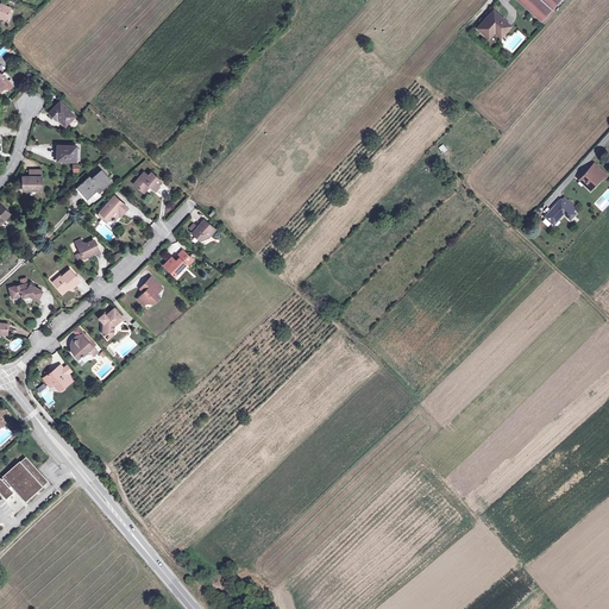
[(516,0),(540,22),(559,0),(516,0)]
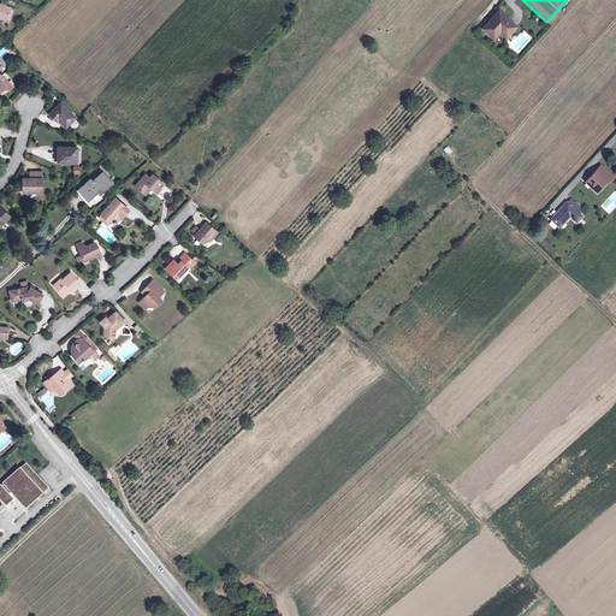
[(0,18),(6,21),(6,18),(9,19),(11,13),(9,12),(11,7),(1,3),(0,1),(0,18)]
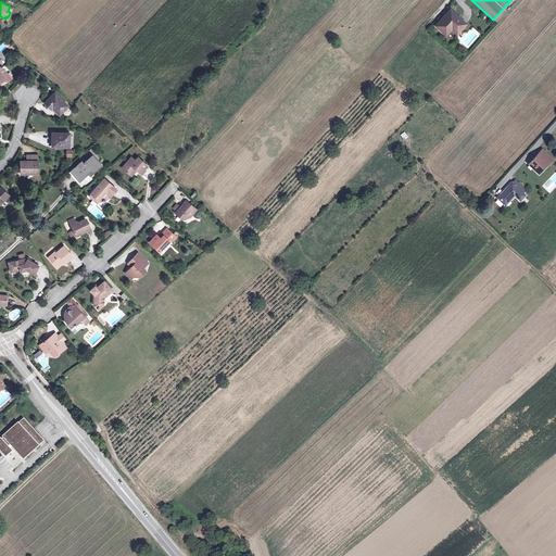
[(454,25),(459,30),(466,24),(451,10),(436,26),(445,34),(451,28),(454,25)]
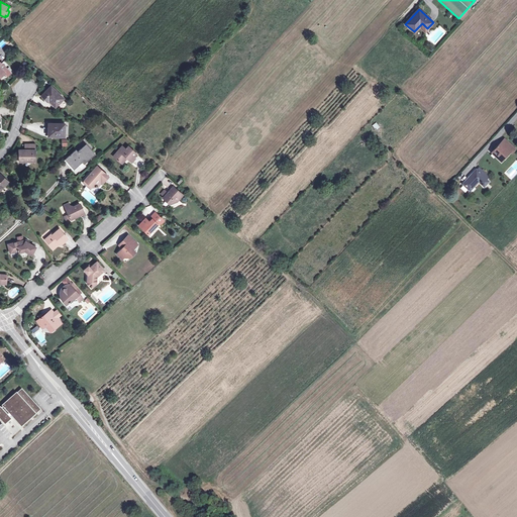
[(41,96),(44,99),(46,98),(49,100),(56,106),(64,98),(50,86),(41,96)]
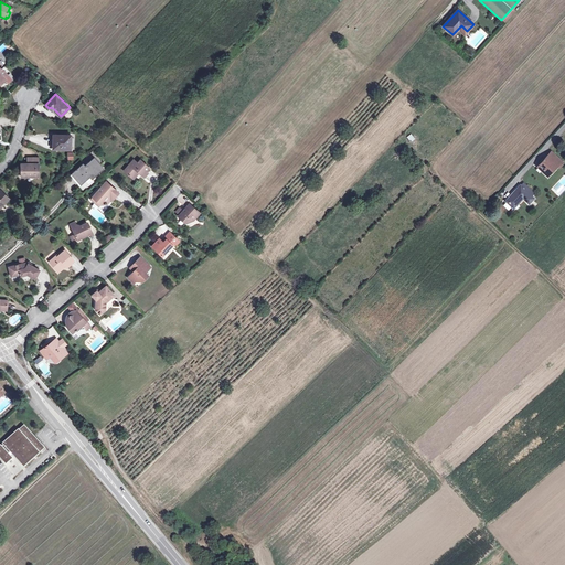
[(53,149),(71,149),(71,135),(53,135),(53,149)]
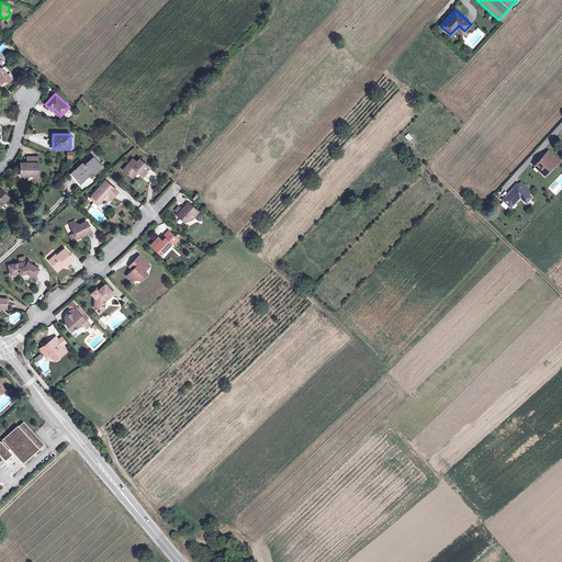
[(535,166),(544,175),(554,165),(555,166),(560,161),(549,152),(535,166)]
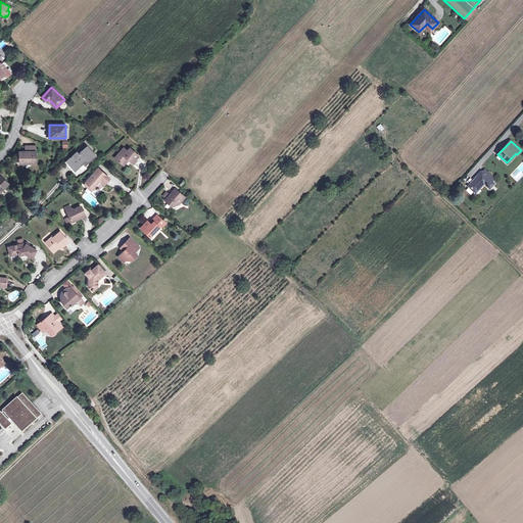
[(19,151),(19,161),(28,161),(29,163),(36,163),(36,145),(26,145),(26,151),(19,151)]
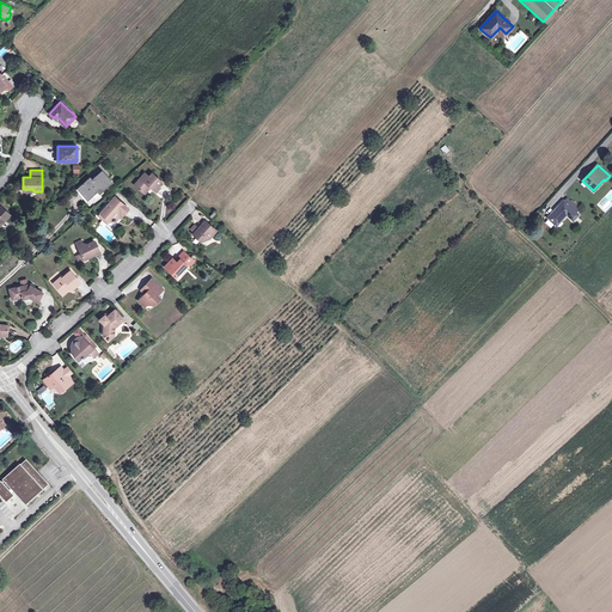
[(86,201),(97,190),(99,193),(111,182),(102,171),(92,179),(90,178),(77,189),(86,201)]
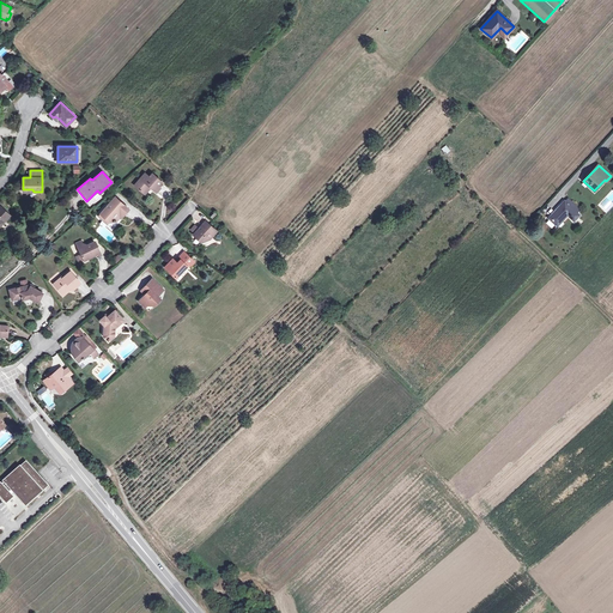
[(134,184),(144,193),(150,186),(151,187),(153,189),(158,184),(162,181),(152,174),(149,177),(145,174),(134,184)]
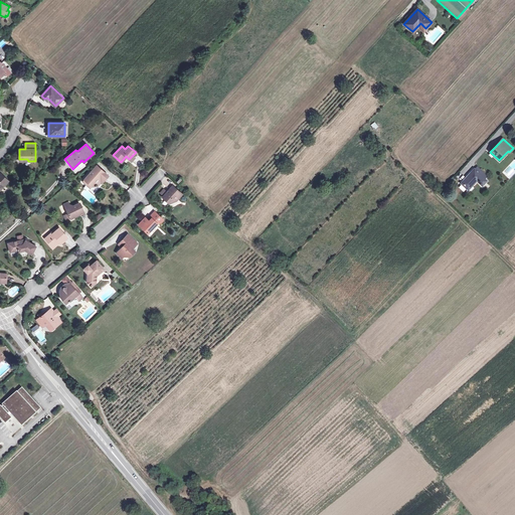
[(101,181),(107,174),(97,166),(92,172),(90,174),(82,181),(86,184),(90,184),(92,186),(97,185),(101,181)]
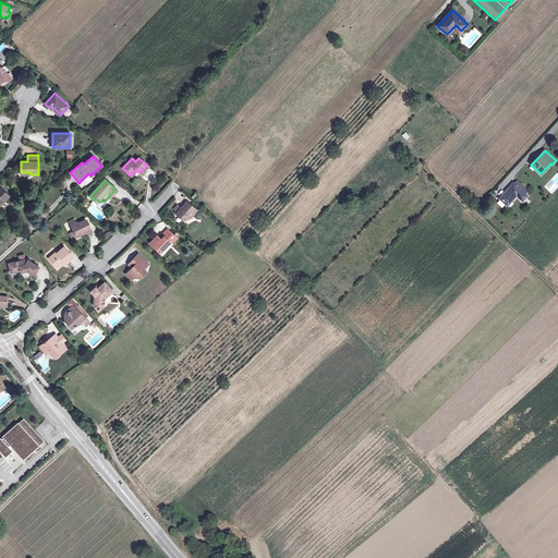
[(517,180),(513,183),(525,193),(529,191),(517,180)]
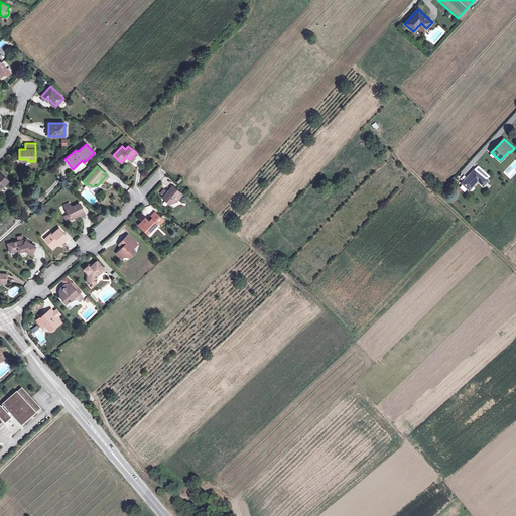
[(486,178),(475,169),(462,183),(469,190),(478,180),(483,185),(488,180),(486,178)]
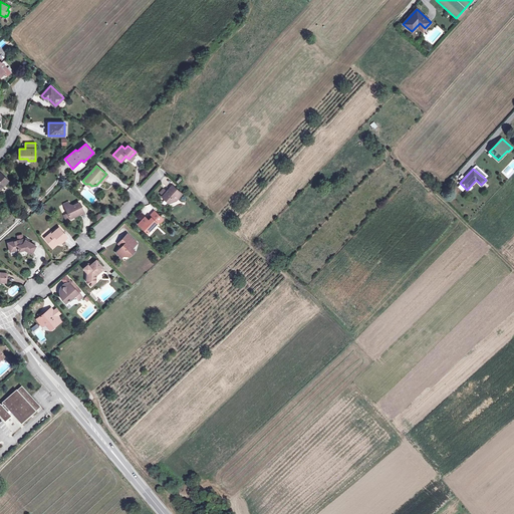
[(0,190),(9,181),(0,173),(0,190)]
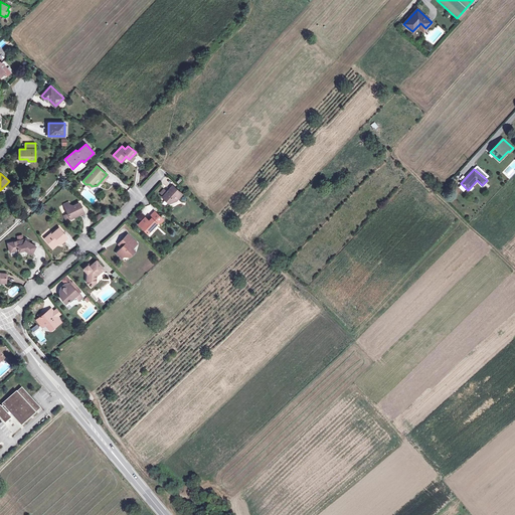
[(167,192),(166,191),(164,189),(160,193),(164,196),(163,197),(169,203),(176,200),(182,194),(173,185),(170,189),(167,192)]
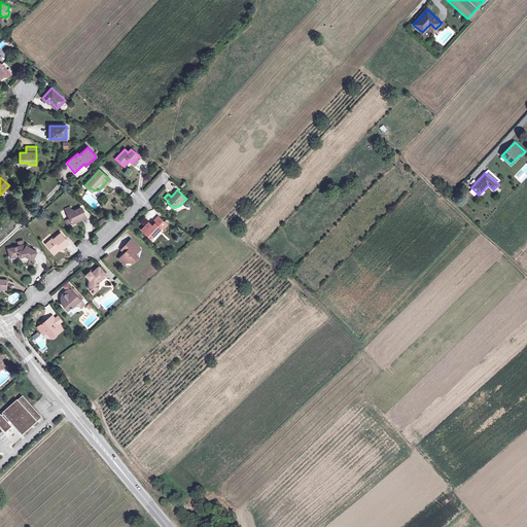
[(72,212),(70,209),(70,207),(66,210),(70,219),(66,221),(68,225),(80,219),(85,217),(81,208),(76,211),(72,212)]
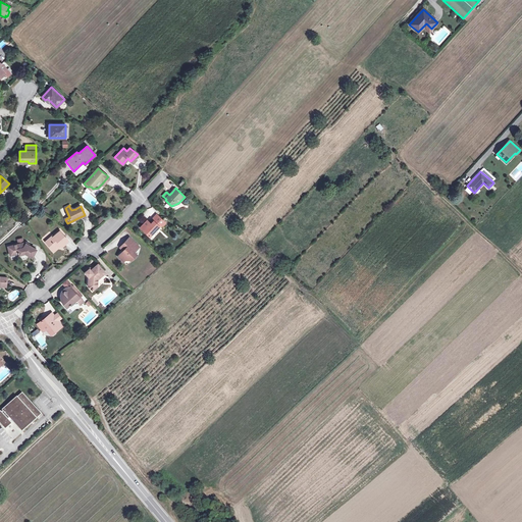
[(150,237),(159,226),(162,226),(166,222),(157,214),(153,217),(154,219),(150,222),(148,220),(141,227),(150,237)]
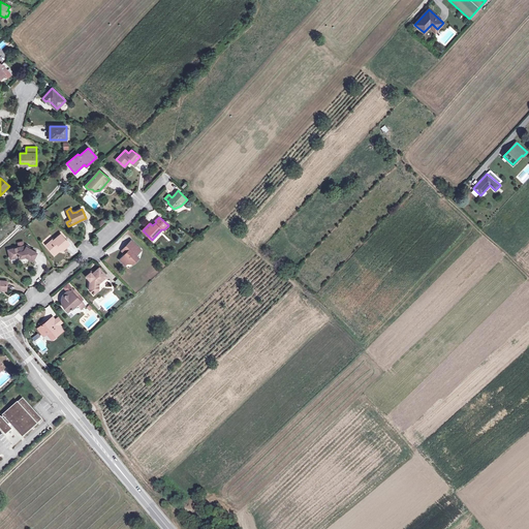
[(47,245),(54,253),(61,248),(62,249),(63,249),(69,244),(61,234),(54,240),(54,239),(47,245)]
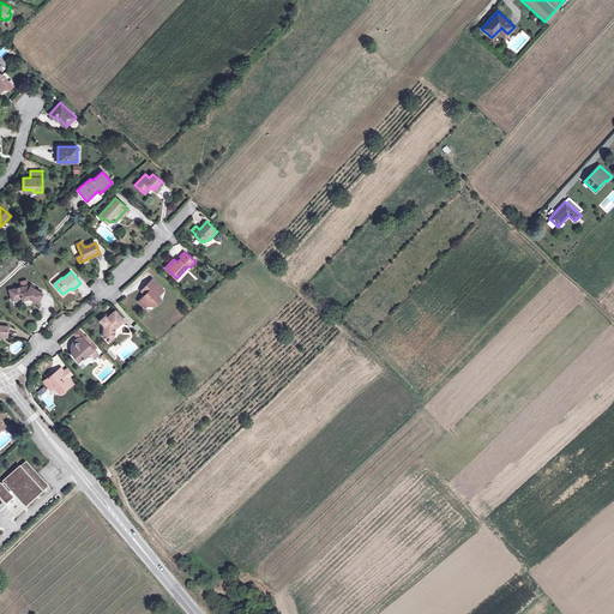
[(145,295),(139,301),(143,305),(145,304),(148,306),(152,305),(155,302),(157,304),(161,299),(158,296),(164,290),(152,280),(146,286),(150,289),(145,295)]
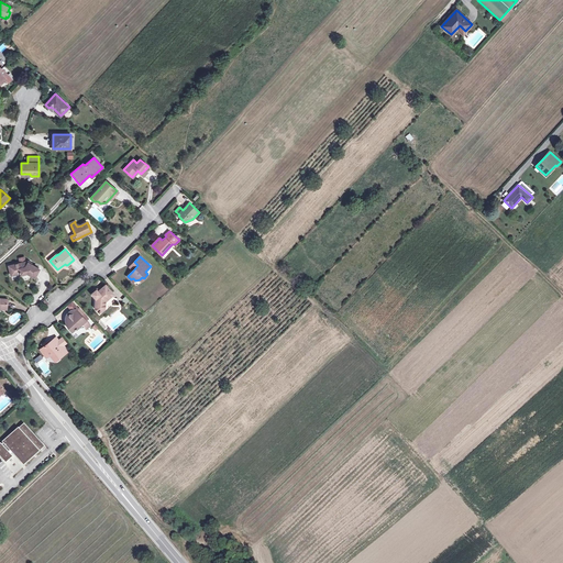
[(34,277),(37,273),(39,268),(26,262),(9,266),(11,275),(21,273),(21,275),(28,273),(34,277)]
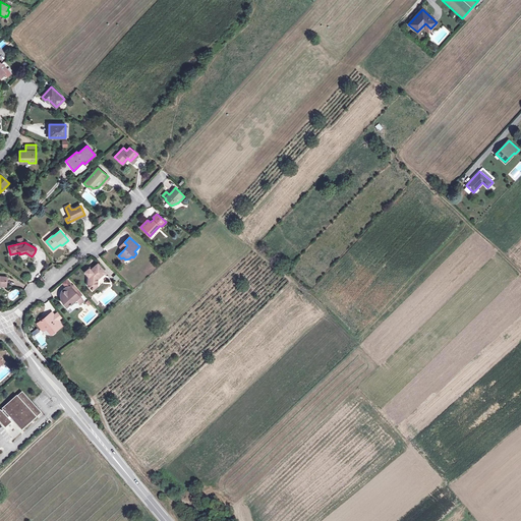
[(89,276),(88,284),(91,288),(95,288),(97,286),(98,278),(105,272),(98,264),(91,270),(91,269),(88,269),(85,272),(89,276)]
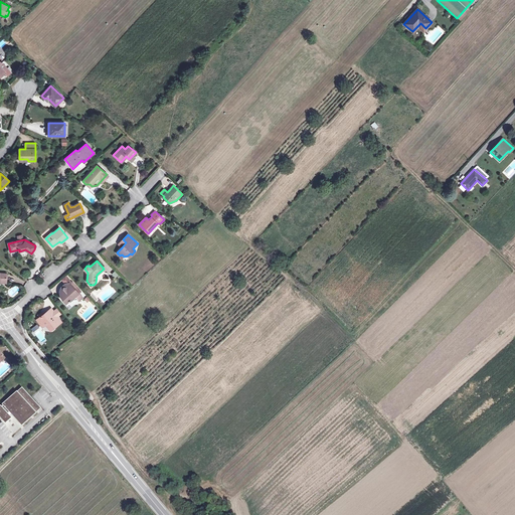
[(61,280),(66,286),(69,283),(71,282),(66,276),(61,280)]
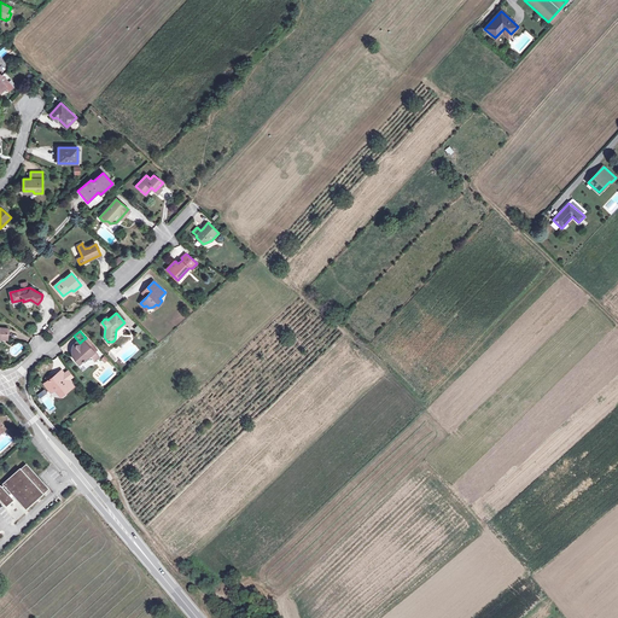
[(89,345),(85,340),(83,339),(80,343),(79,344),(77,343),(75,343),(74,344),(74,345),(73,347),(74,348),(73,349),(73,353),(73,355),(74,357),(75,359),(80,363),(85,360),(86,361),(88,360),(93,359),(94,360),(99,356),(89,345)]
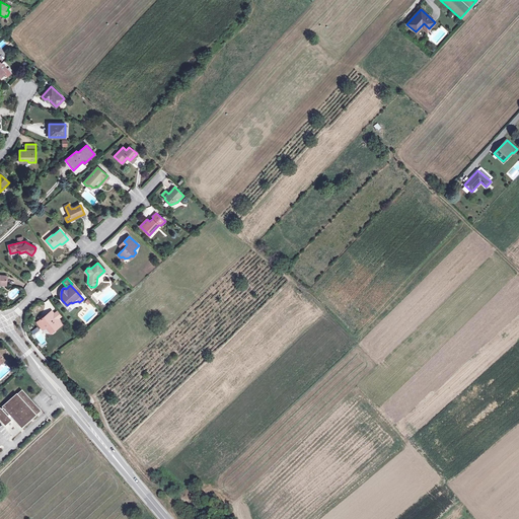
[(42,315),(39,317),(40,319),(38,322),(43,329),(47,326),(53,327),(55,329),(62,324),(58,318),(54,313),(52,311),(44,317),(42,315)]
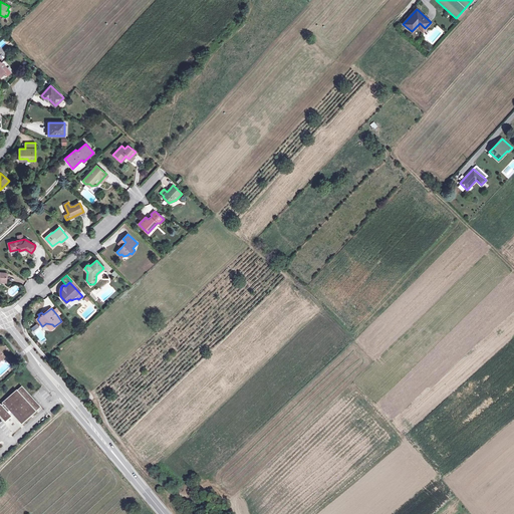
[(0,406),(0,416),(4,421),(9,416),(6,413),(9,411),(19,422),(25,417),(26,418),(34,411),(29,407),(34,402),(20,388),(16,392),(15,391),(2,403),(2,404),(0,406)]
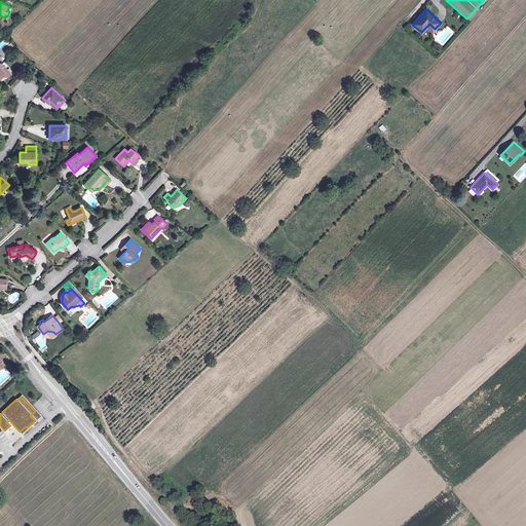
[(35,411),(30,416),(35,420),(39,416),(35,411)]
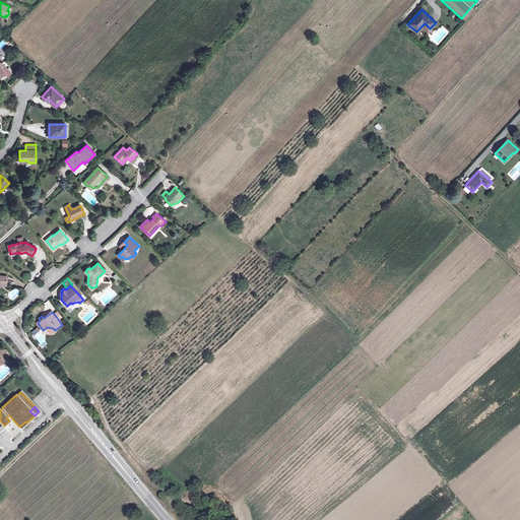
All buildings are outlined.
